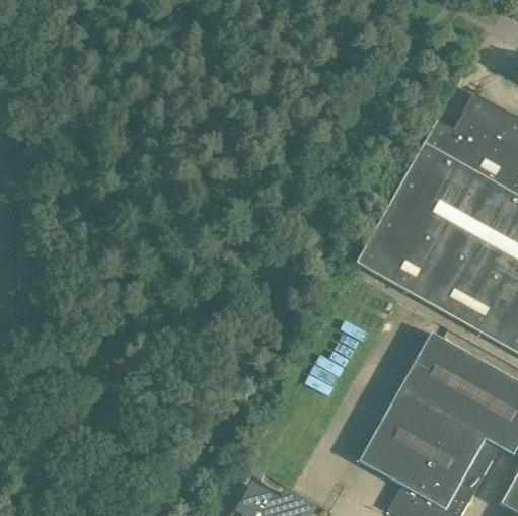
[(356,262),(517,353),(517,118),(472,92),(452,128),(436,119),(356,262)]
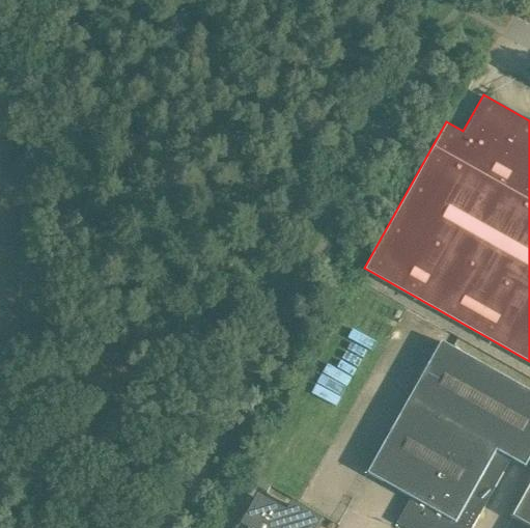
[(409,496),(395,521),(407,527),(468,527),(509,456),(523,465),(529,452),(529,390),(439,339),(365,471),(409,496)]
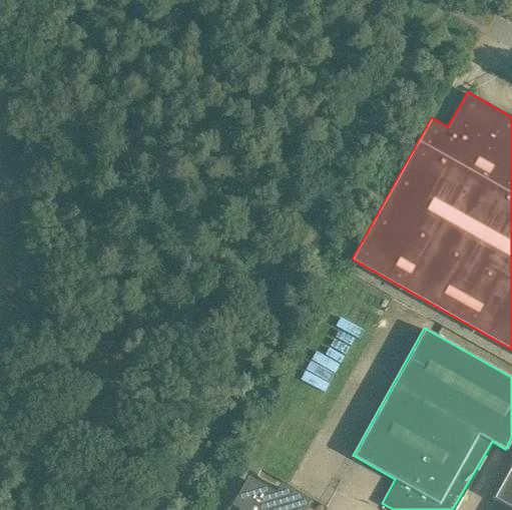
[(235,466),(245,471),(250,462),(240,457),(235,466)]
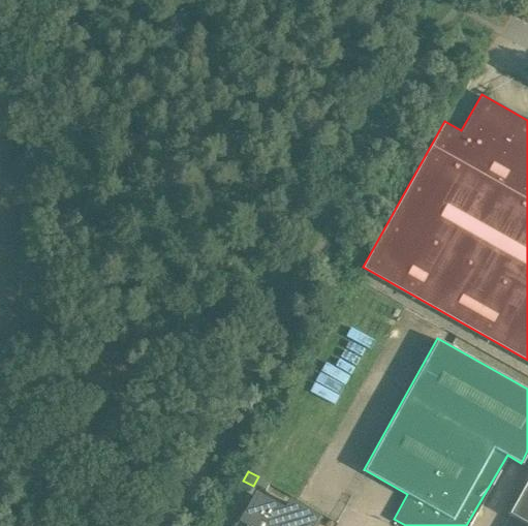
[(527,525),(527,477),(508,514),(527,524),(527,525)]
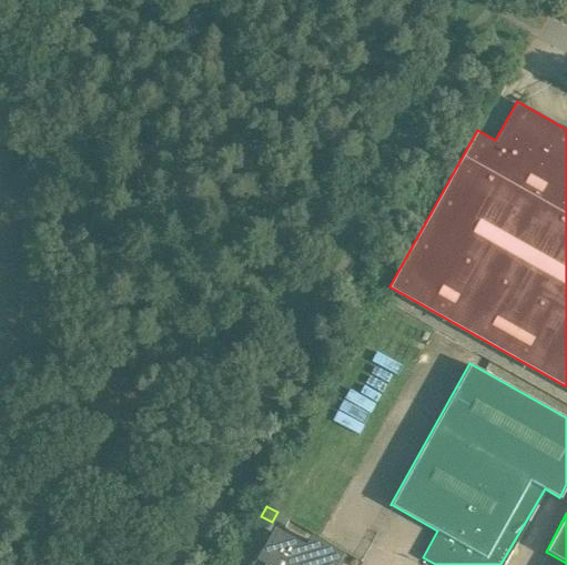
[(333,564),(340,554),(312,538),(306,548),(275,531),(265,548),(259,544),(246,564),(333,564)]
